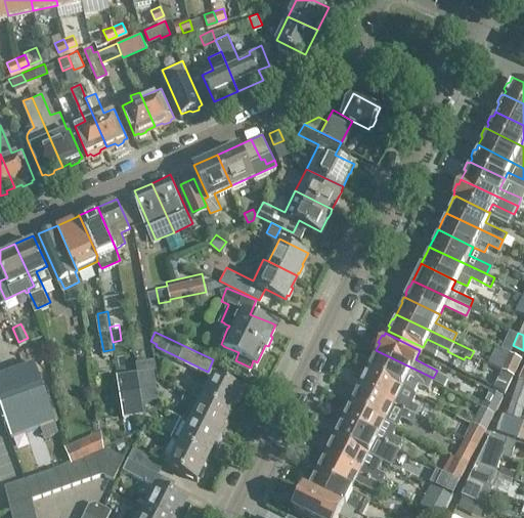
[(514,372),(521,355),(508,348),(499,364),(500,365),(514,372)]
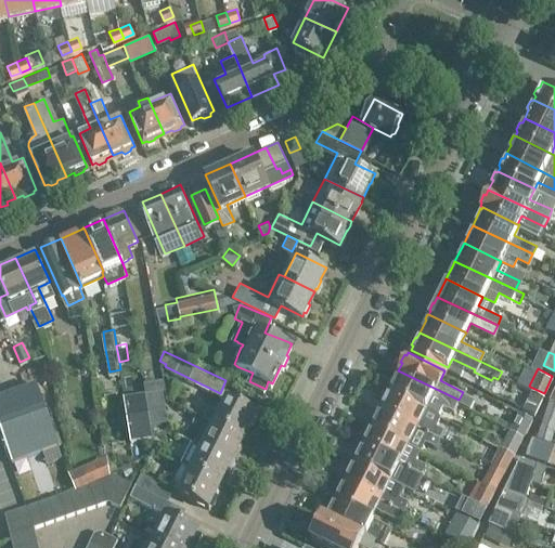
[(459,400),(398,370),(395,378),(392,377),(389,385),(390,386),(389,389),(426,407),(431,398),(454,408),(459,400)]
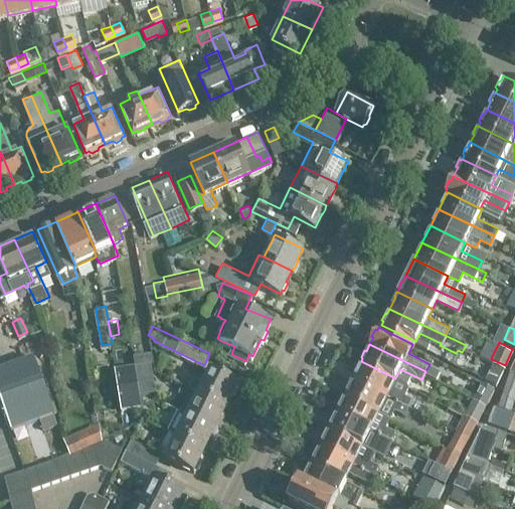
[(134,363),(151,360),(153,360),(151,349),(133,352),(134,363)]
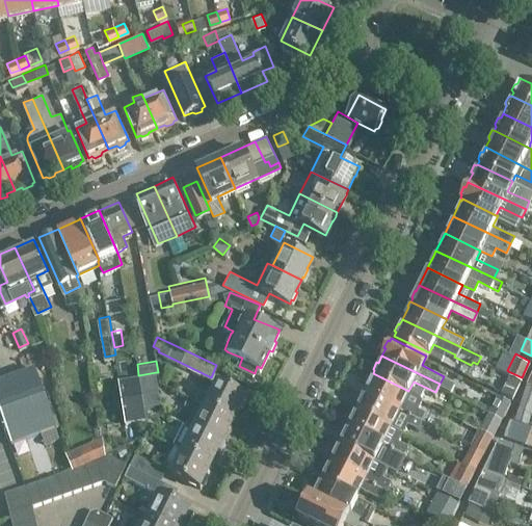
[(0,378),(0,406),(12,441),(56,426),(35,366),(0,378)]
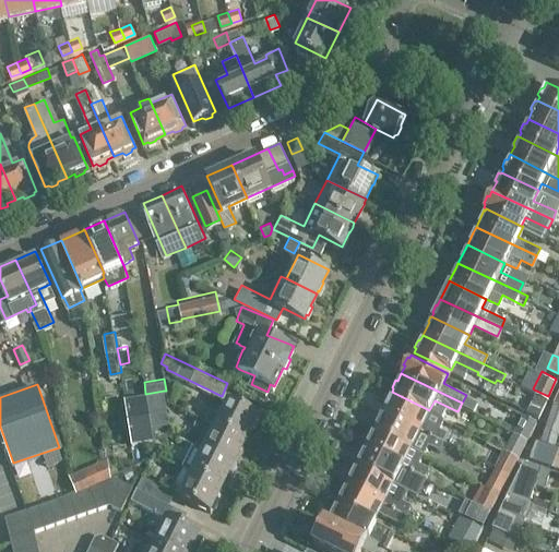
[(534,390),(526,407),(539,414),(548,396),(534,390)]
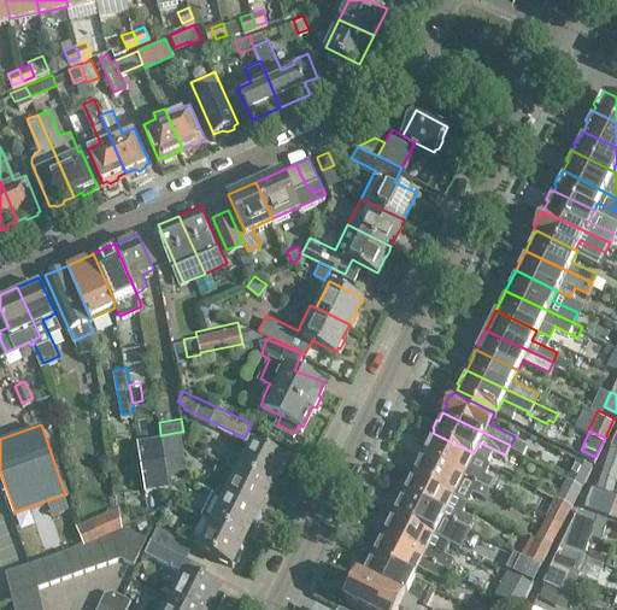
[(160,435),(164,456),(183,452),(181,432),(160,435)]
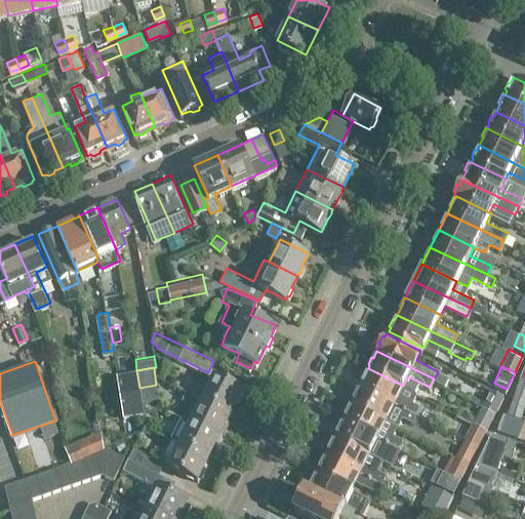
[(416,392),(403,385),(368,368),(367,370),(365,369),(362,376),(363,377),(360,385),(416,413),(432,421),(440,404),(423,396),(419,404),(412,401),(416,392)]
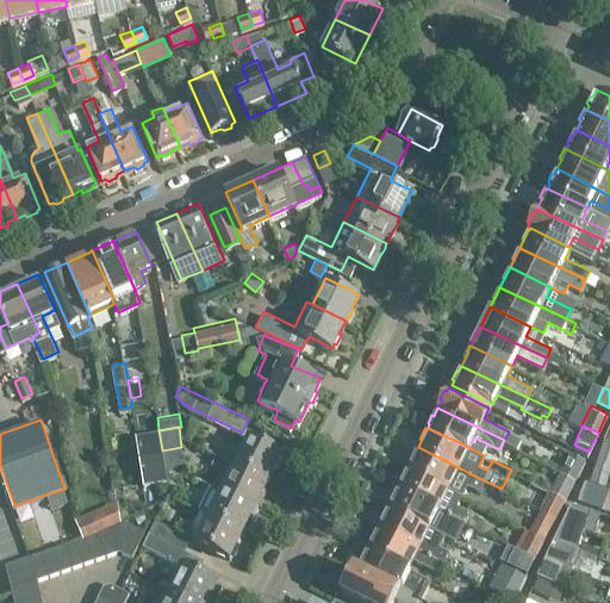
[(159,430),(136,434),(135,434),(143,482),(167,478),(159,430)]
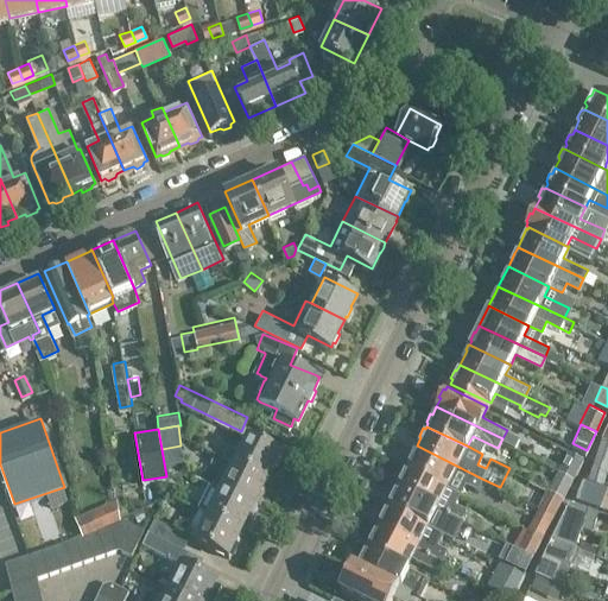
[(223,454),(235,460),(267,476),(280,450),(248,434),(240,449),(229,443),(223,454)]
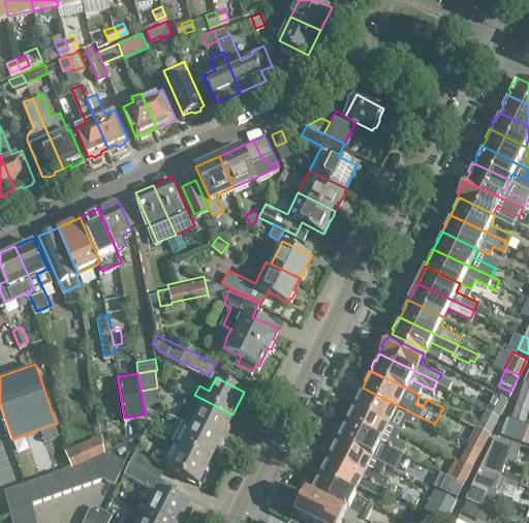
[(518,397),(528,400),(528,381),(524,380),(518,397)]
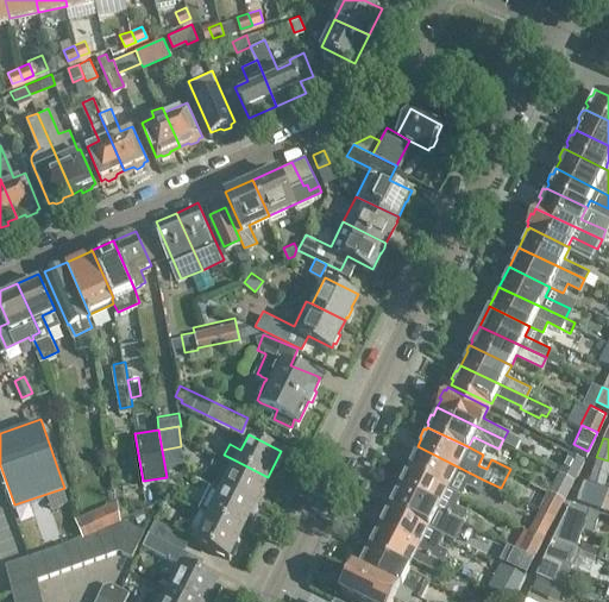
[(181,446),(162,450),(164,464),(183,461),(181,446)]
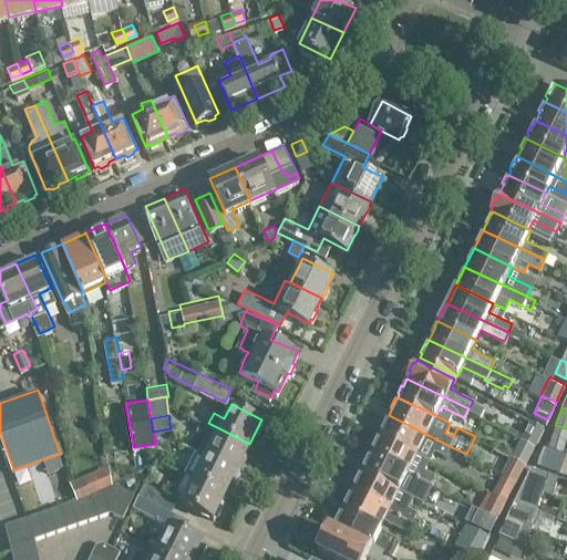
[(450,446),(389,415),(385,423),(383,422),(379,429),(381,431),(380,433),(430,458),(435,448),(446,454),(450,446)]
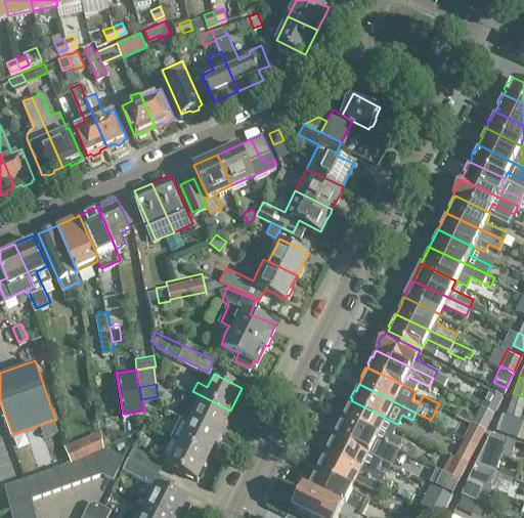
[(490,385),(481,403),(494,411),(504,392),(490,385)]
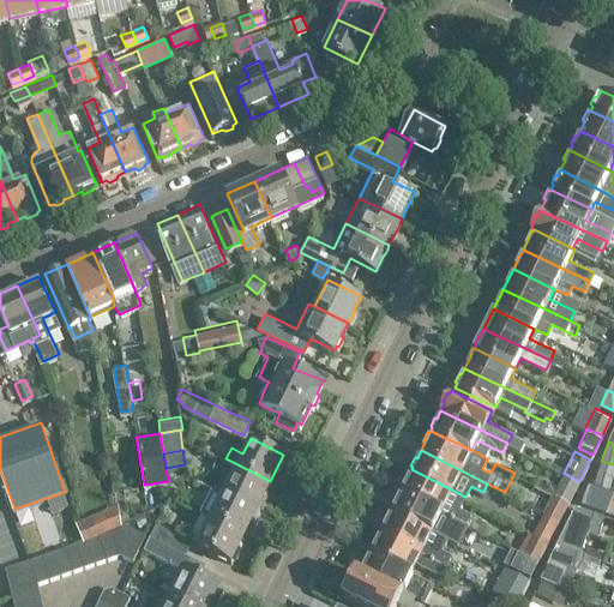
[(609,487),(613,470),(613,464),(601,461),(594,482),(609,487)]
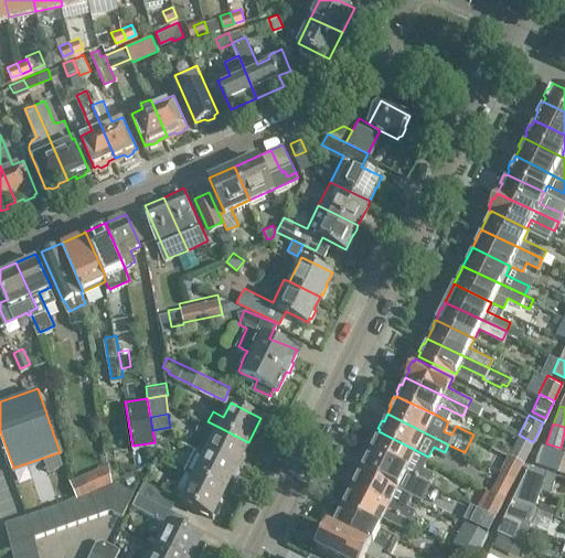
[(219,427),(206,450),(236,465),(248,442),(219,427)]
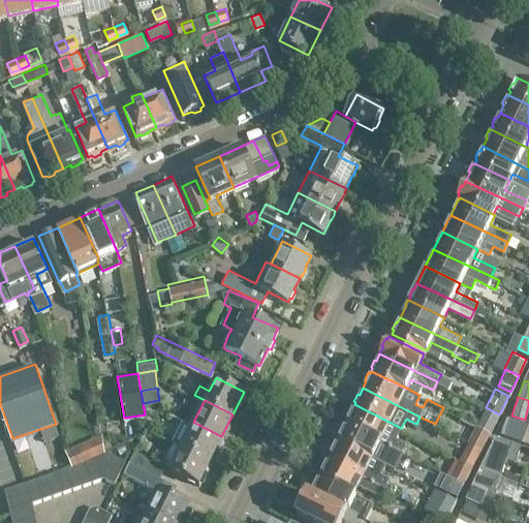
[(352,406),(345,422),(403,450),(407,441),(399,438),(403,429),(401,428),(354,404),(353,406),(352,406)]
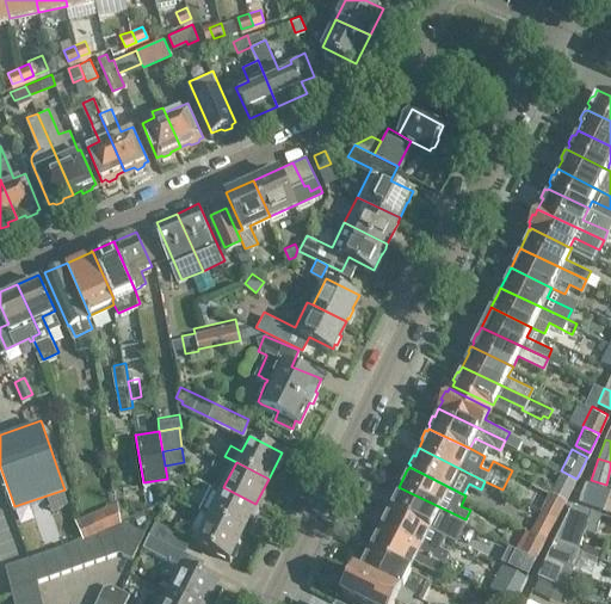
[(561,470),(551,488),(567,497),(576,479),(561,470)]
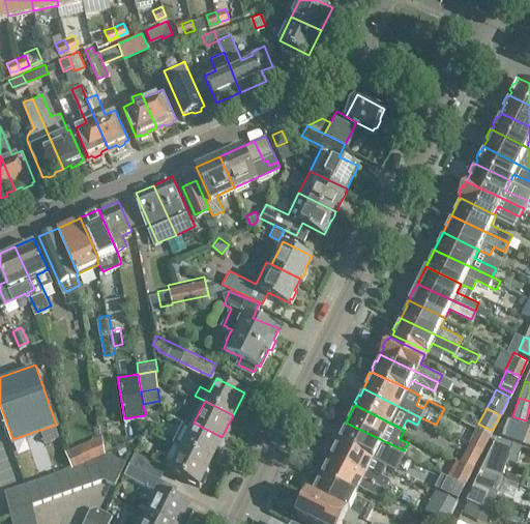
[(513,437),(520,420),(507,415),(501,432),(513,437)]
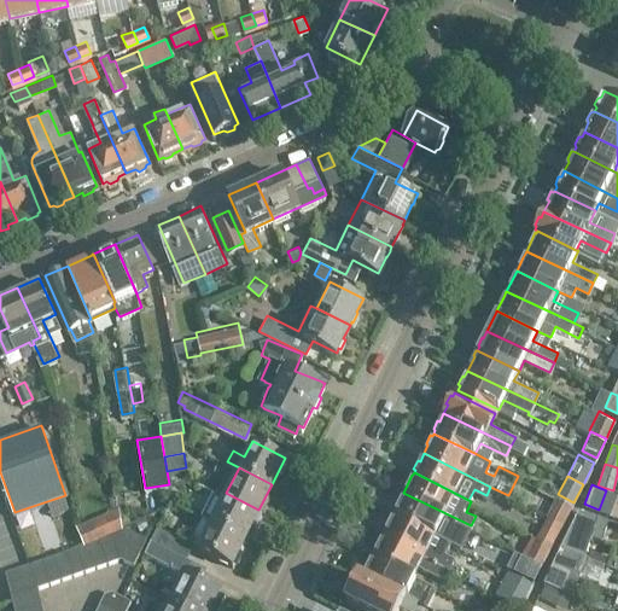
[(200,515),(213,519),(245,536),(258,510),(226,493),(215,488),(200,515)]
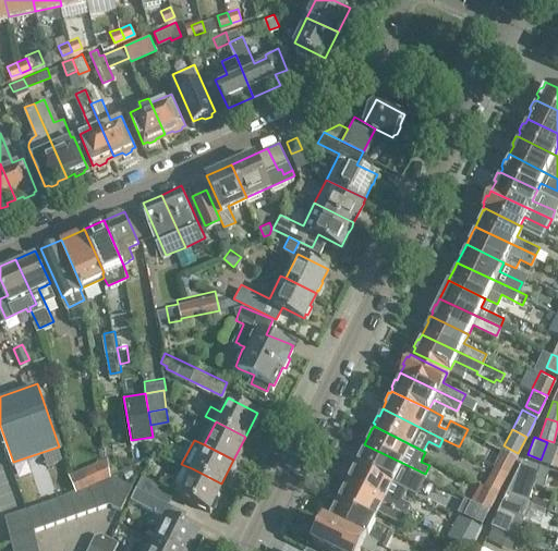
[(425,474),(364,444),(361,451),(354,463),(392,481),(397,472),(421,482),(425,474)]
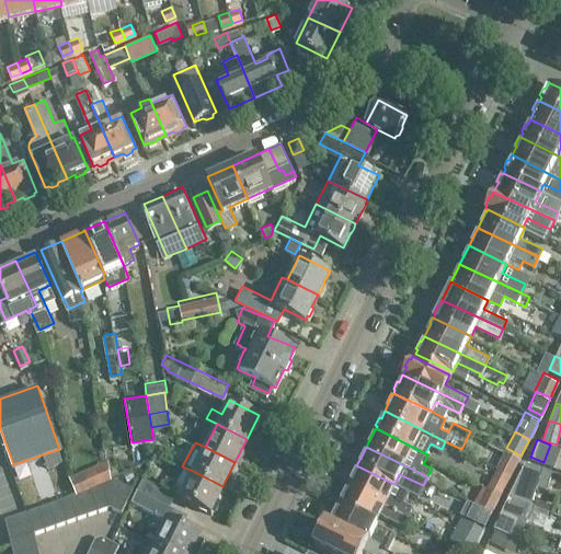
[(506,448),(496,466),(511,474),(521,456),(506,448)]
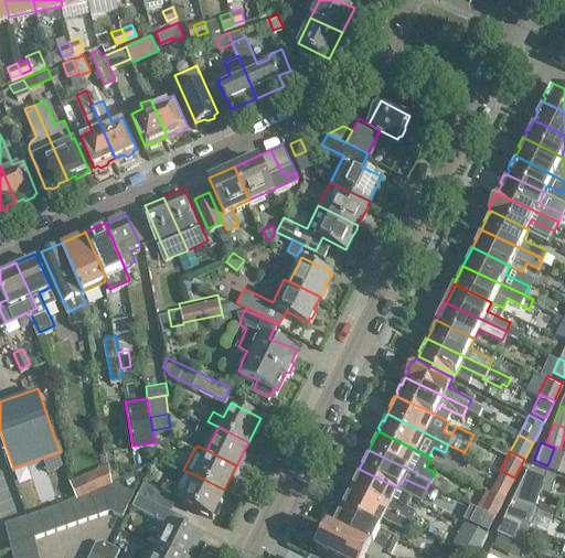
[(108,459),(68,478),(76,493),(81,492),(89,487),(91,487),(102,483),(110,479),(112,479),(108,459)]
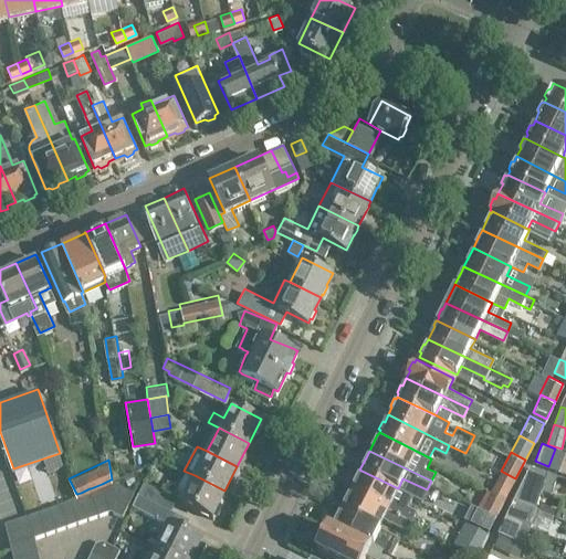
[(542,485),(548,471),(527,463),(522,477),(542,485)]
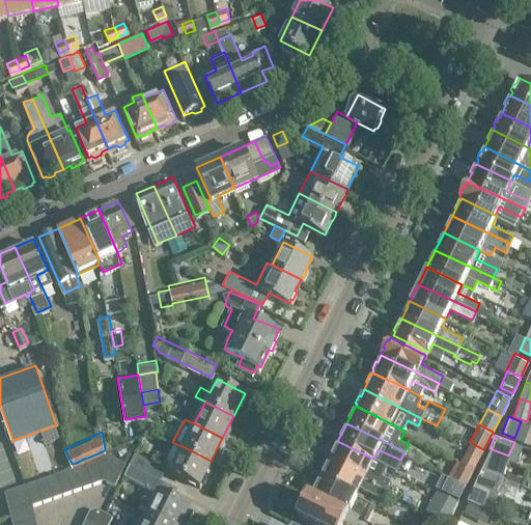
[(337,442),(329,458),(387,486),(392,476),(384,472),(388,465),(373,459),(337,441),(337,442)]
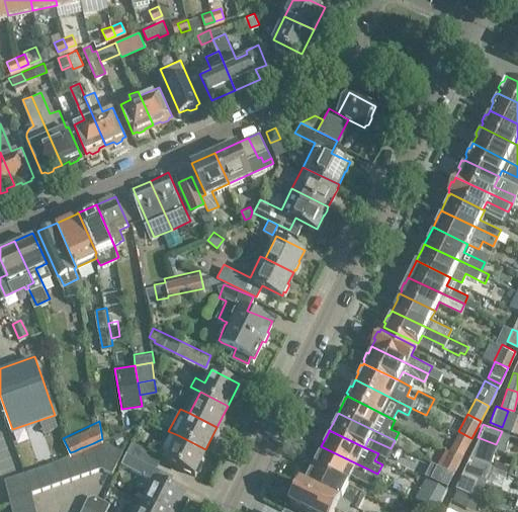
[(458,431),(450,447),(463,454),(471,438),(458,431)]
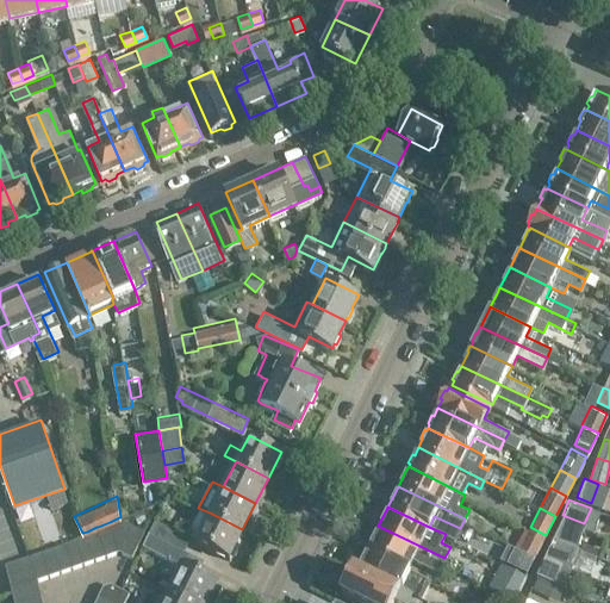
[(599,510),(591,508),(584,523),(595,527),(599,510)]
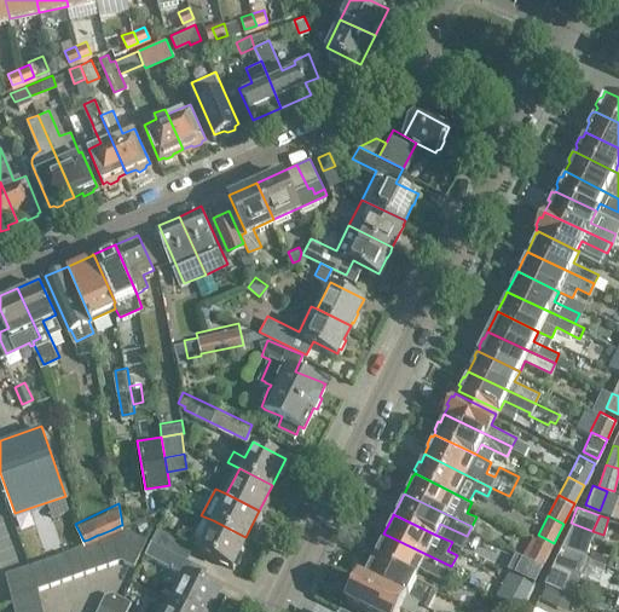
[(246,537),(213,520),(200,547),(232,564),(246,537)]
